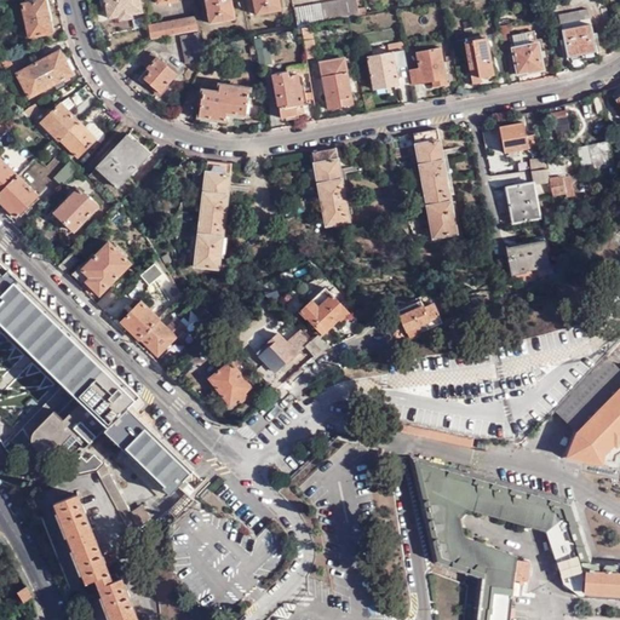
[(52,33),(45,0),(41,0),(22,5),(29,39),(52,33)]
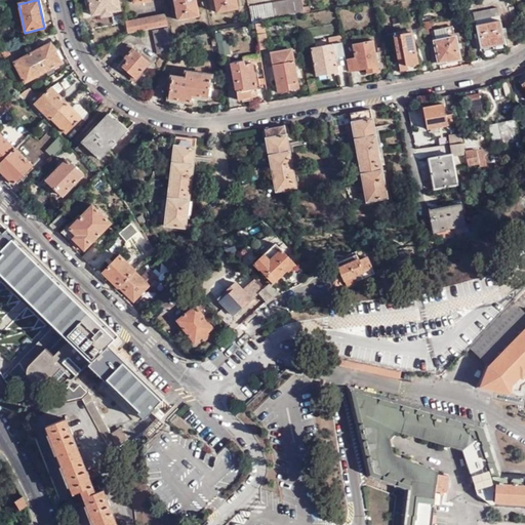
[(119,9),(117,0),(84,0),(86,9),(90,8),(91,13),(99,12),(101,14),(111,13),(111,10),(119,9)]
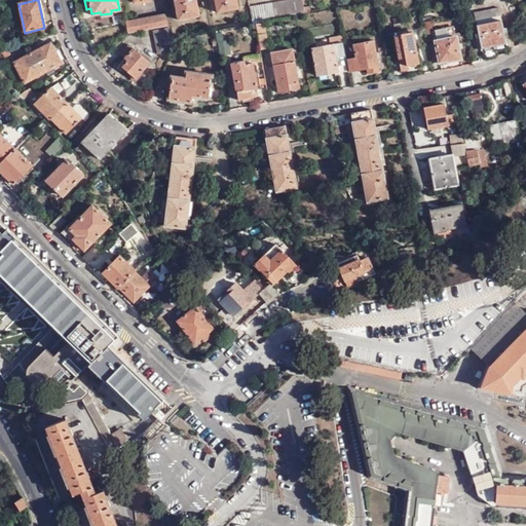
[(199,17),(195,0),(174,0),(178,21),(199,17)]
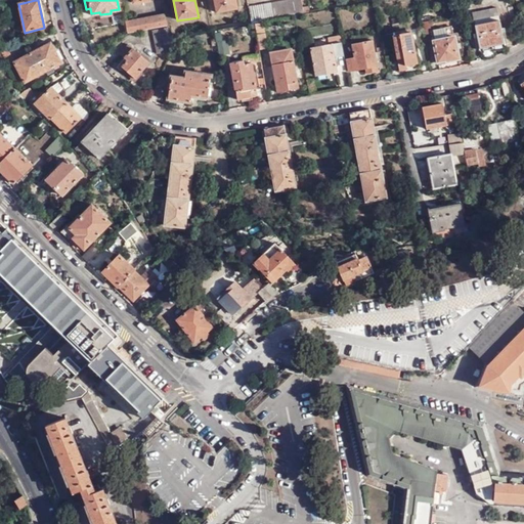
[(237,10),(235,0),(214,0),(217,13),(237,10)]
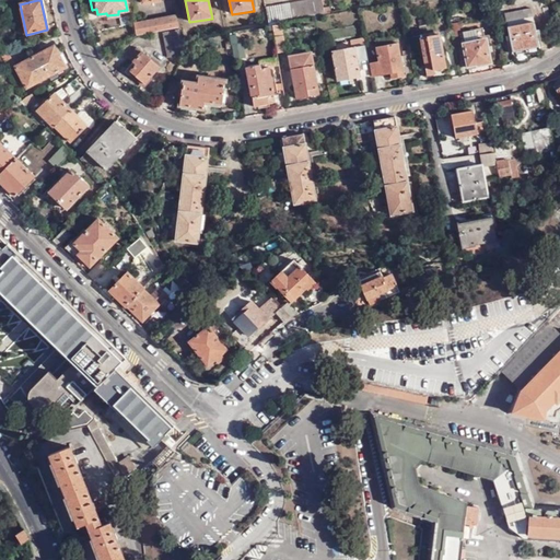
[(333,14),(331,9),(324,9),(322,0),(317,0),(266,9),(269,26),(273,25),(281,24),(333,14)]
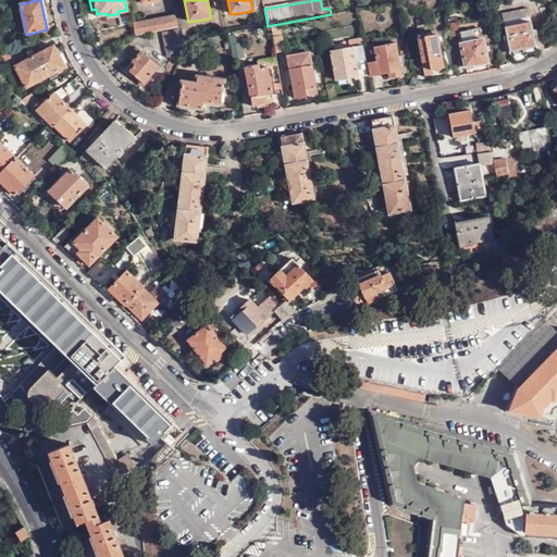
[(535,48),(528,11),(502,16),(509,53),(535,48)]
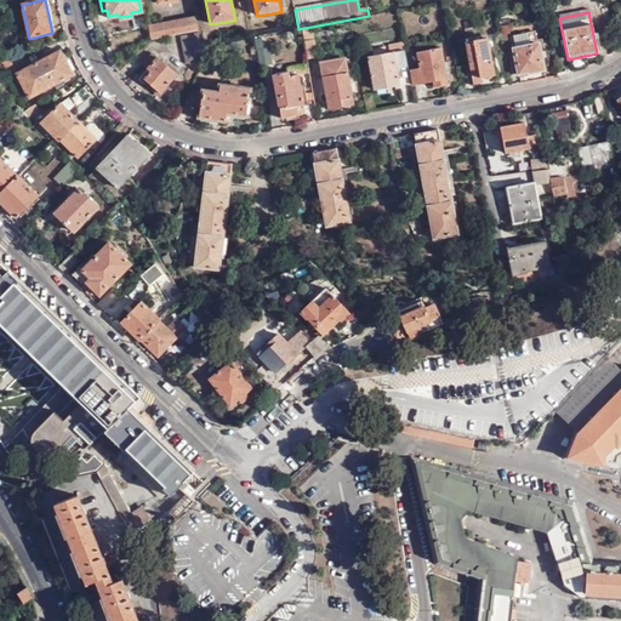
[(200,33),(198,20),(170,23),(154,27),(157,40),(200,33)]
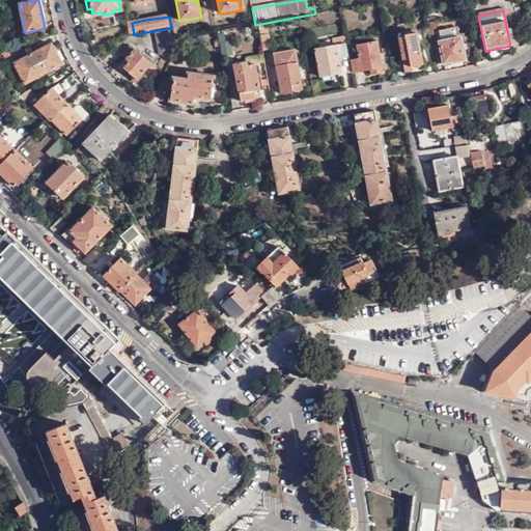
[(259,24),(262,48),(262,50),(271,48),(267,23),(259,24)]
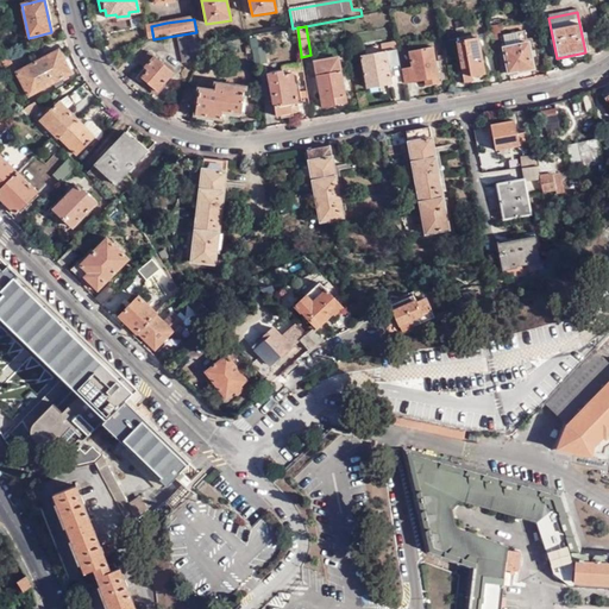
[(490,29),(493,44),(502,43),(508,75),(537,69),(533,52),(529,54),(525,32),(501,37),(498,27),(490,29)]
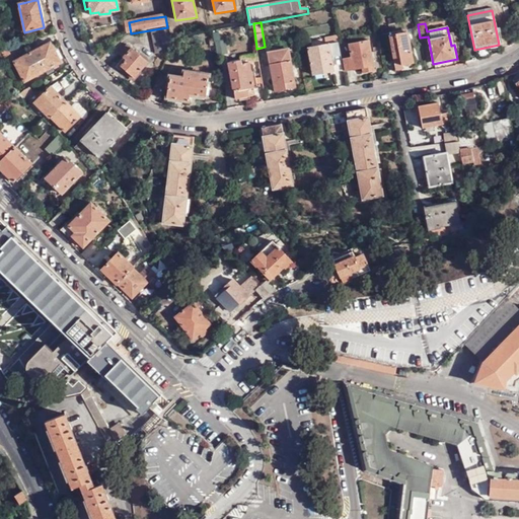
[(172,51),(169,39),(167,27),(152,31),(156,54),(172,51)]
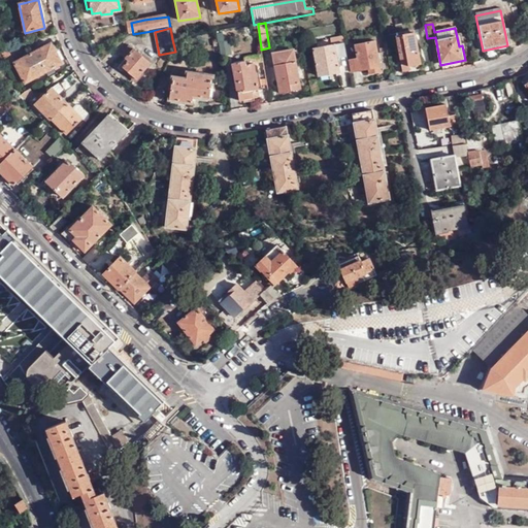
[(421,67),(414,34),(396,37),(402,71),(421,67)]
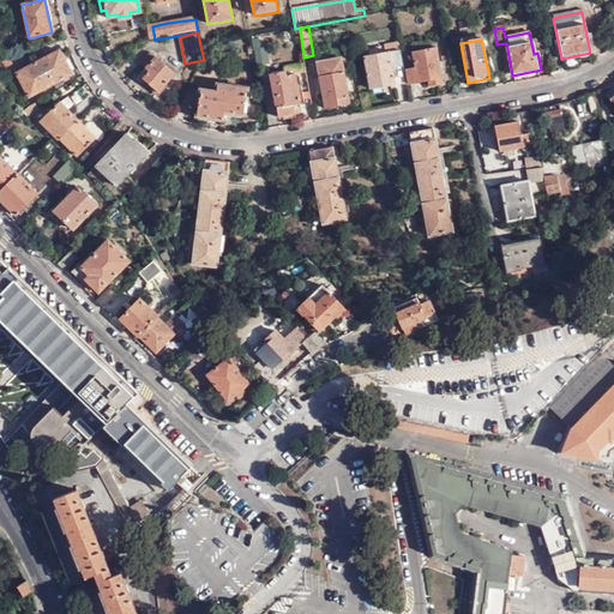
[(365,55),(369,88),(395,83),(393,77),(395,77),(393,66),(402,64),(398,41),(384,43),(385,52),(365,55)]
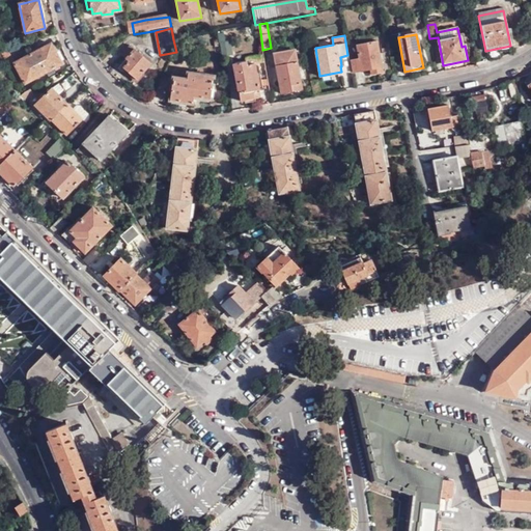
[(383,73),(376,42),(357,45),(359,59),(351,60),(353,73),(370,71),(371,75),(383,73)]
